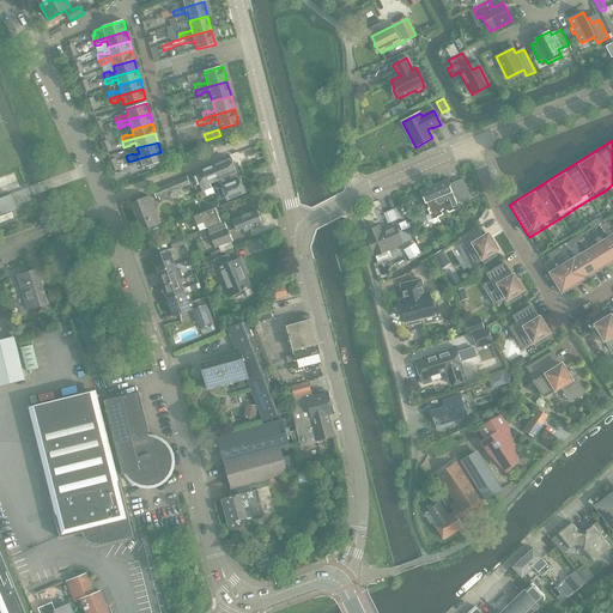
[(161,152),(128,162),(129,167),(137,165),(135,164),(141,162),(143,167),(146,167),(147,170),(153,169),(152,164),(163,162),(161,152)]
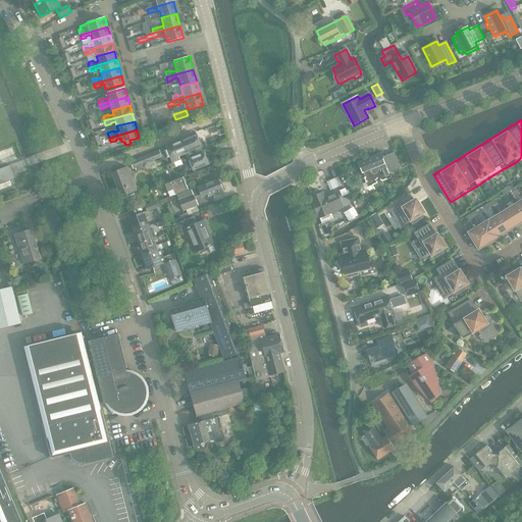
[(197,136),(179,143),(181,147),(183,147),(186,154),(187,157),(193,154),(192,152),(203,147),(200,140),(198,140),(197,136)]
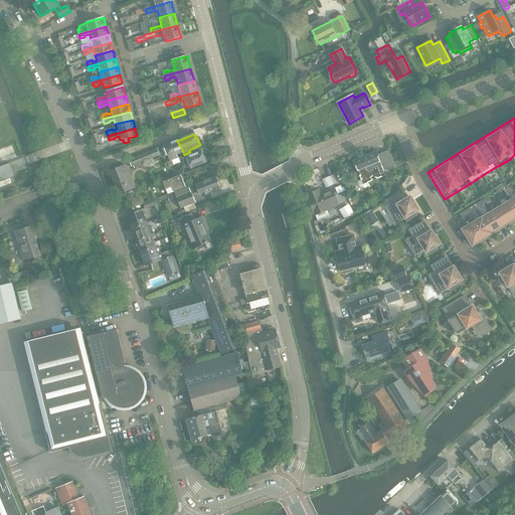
[(177,154),(181,153),(183,152),(180,145),(179,145),(177,141),(144,154),(147,161),(166,154),(169,161),(178,158),(177,154)]
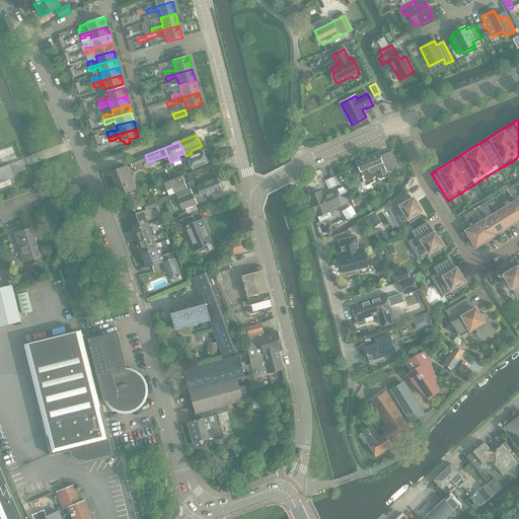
[(192,170),(209,163),(206,156),(205,156),(203,152),(183,159),(182,158),(179,159),(180,161),(183,160),(186,165),(190,164),(192,170)]
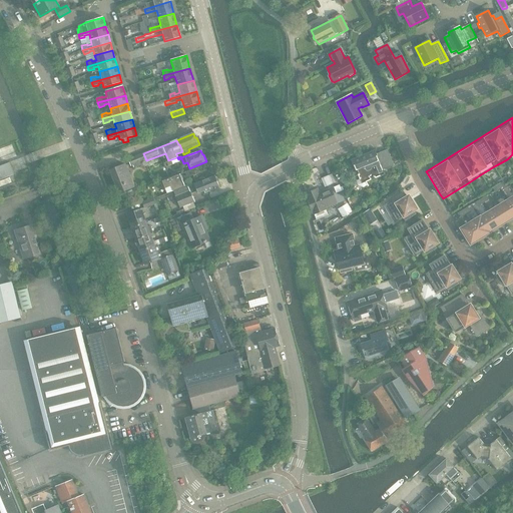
[(383,170),(394,166),(388,150),(376,154),(375,152),(353,161),(360,179),(356,181),(358,185),(364,188),(369,186),(367,182),(385,175),(383,170)]
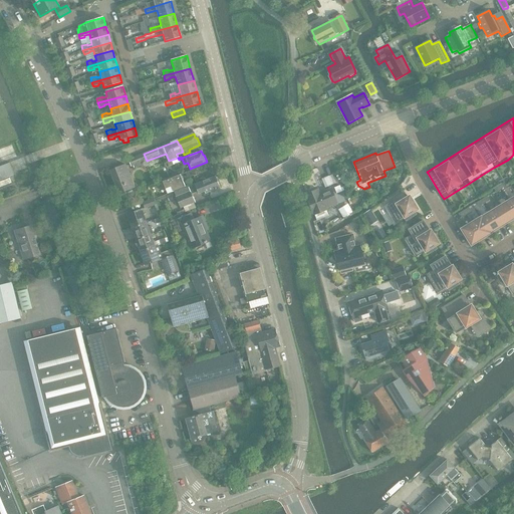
[(148,164),(147,161),(144,154),(138,156),(143,166),(148,164)]
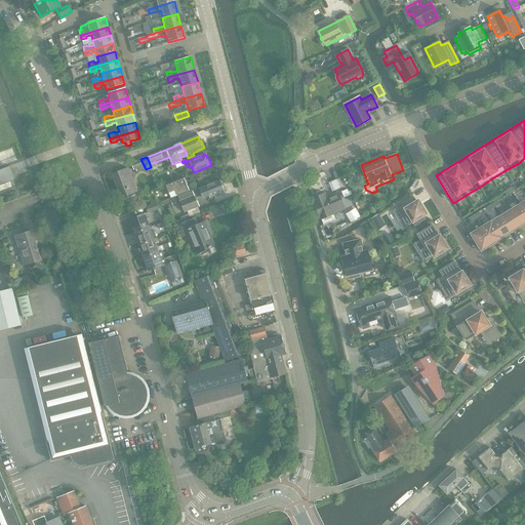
[(137,172),(146,169),(140,159),(131,162),(134,170),(136,170),(137,172)]
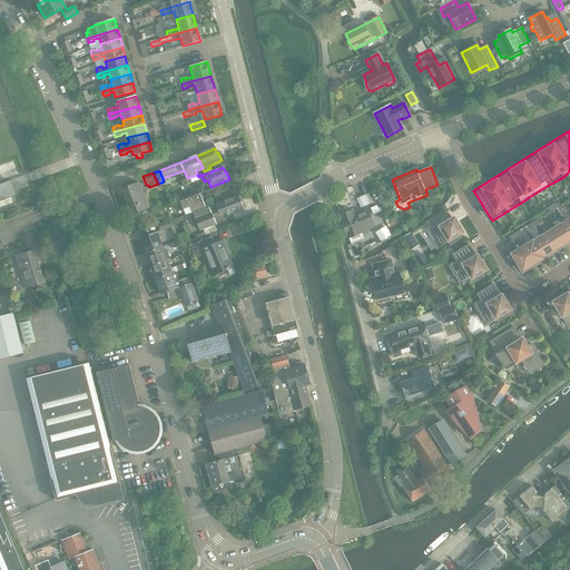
[(0,199),(16,194),(10,180),(0,184),(0,199)]
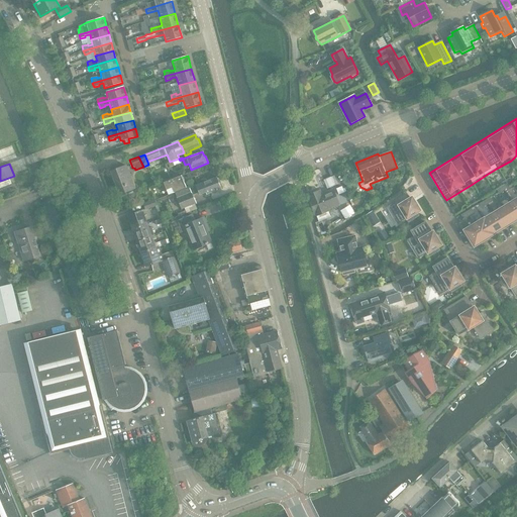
[(120,195),(135,189),(125,166),(110,172),(120,195)]
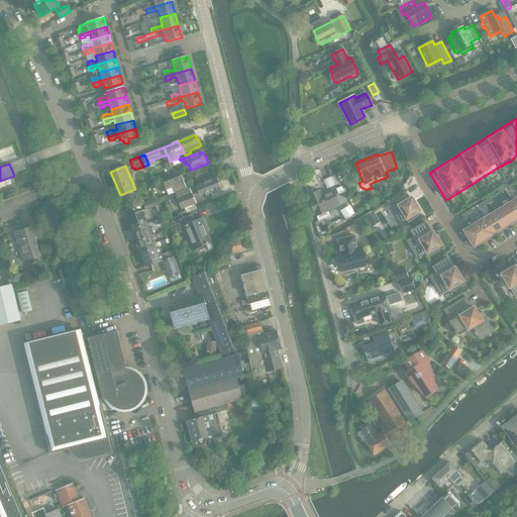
[(194,171),(187,175),(189,180),(196,177),(194,171)]
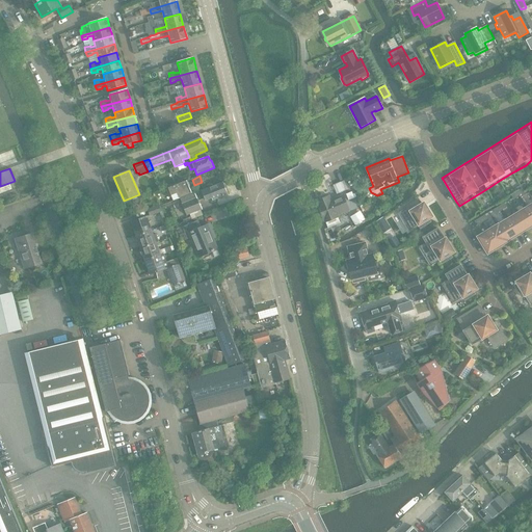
[(186,181),(168,188),(171,196),(173,201),(179,198),(180,198),(191,193),(189,187),(189,185),(188,183),(187,182),(186,181)]
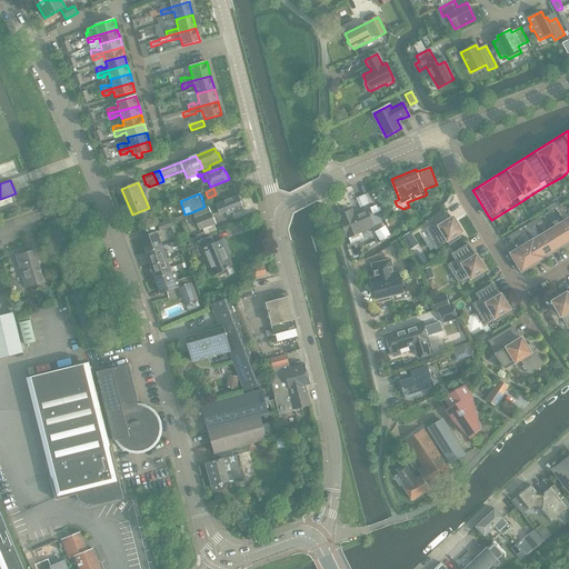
[(367,193),(358,197),(361,206),(370,202),(367,193)]
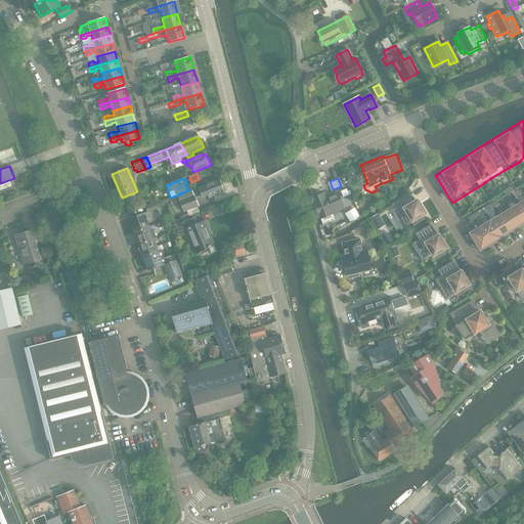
[(188,190),(177,195),(184,212),(199,206),(195,199),(201,195),(202,199),(208,195),(209,198),(224,191),(220,179),(191,191),(191,189),(188,190)]
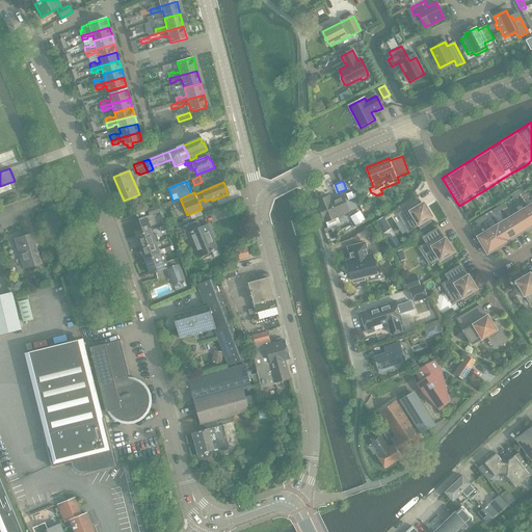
[(10,184),(0,187),(0,193),(0,194),(9,190),(12,189),(11,188),(10,184)]
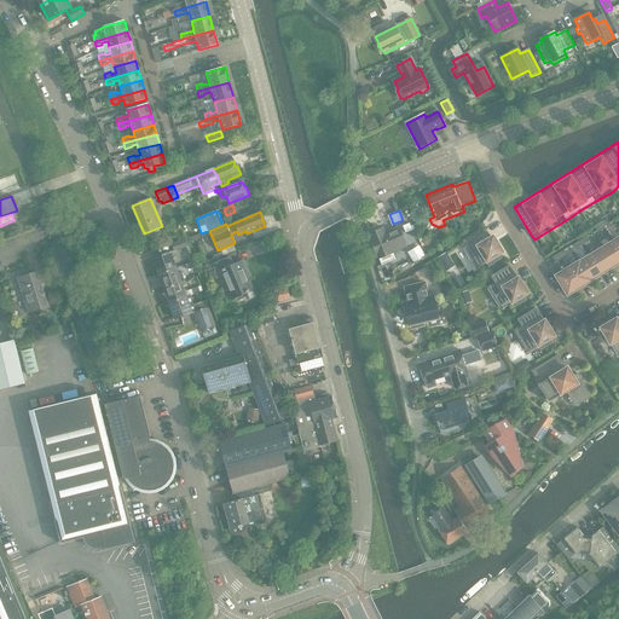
[(398,249),(406,246),(399,227),(386,233),(383,229),(368,235),(379,259),(380,259),(382,265),(395,260),(393,253),(399,250),(398,249)]
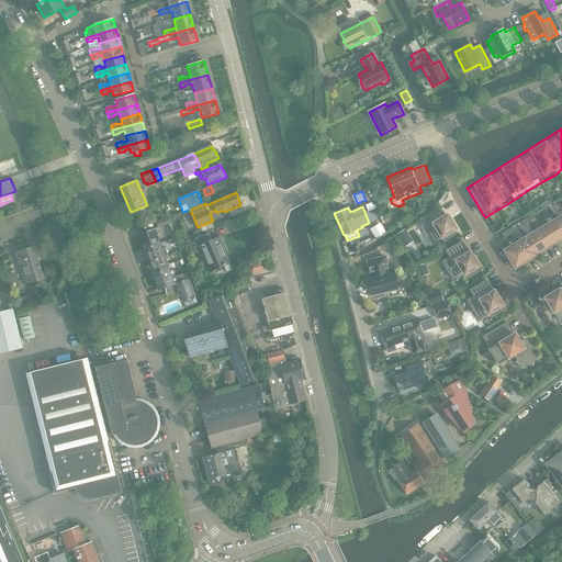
[(428,221),(420,225),(431,244),(442,237),(445,240),(454,235),(452,232),(457,228),(448,214),(446,215),(441,209),(427,217),(428,221)]
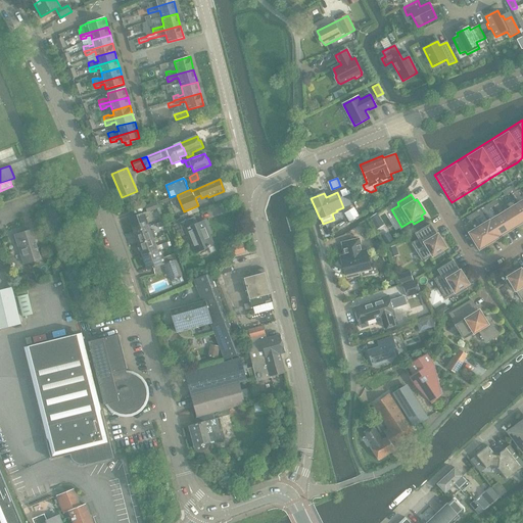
[(147,212),(158,208),(156,202),(145,206),(147,212)]
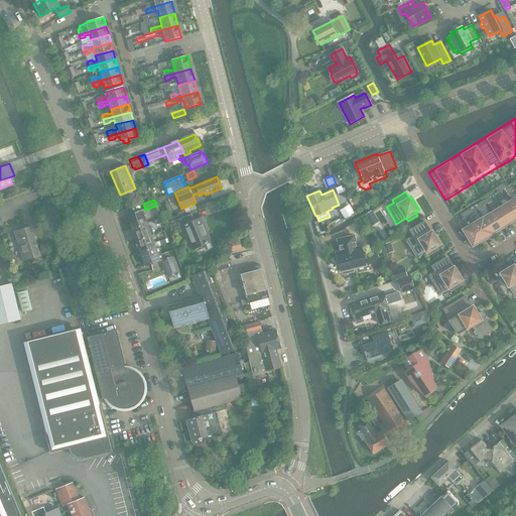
[(515,211),(511,202),(502,208),(511,223),(515,219),(515,211)]
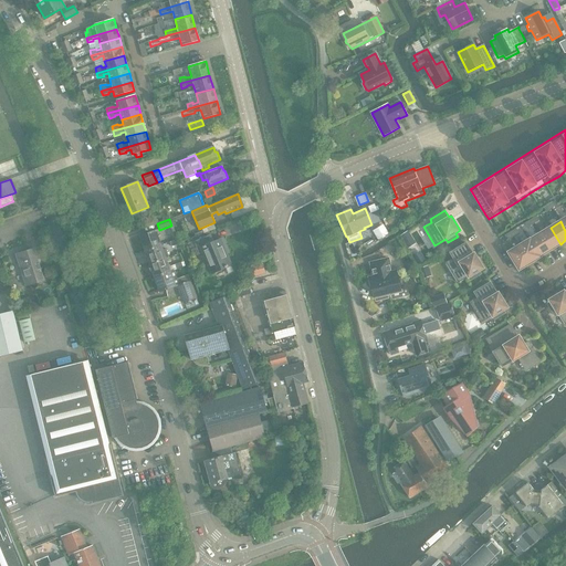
[(383,224),(373,231),(377,240),(388,233),(383,224)]
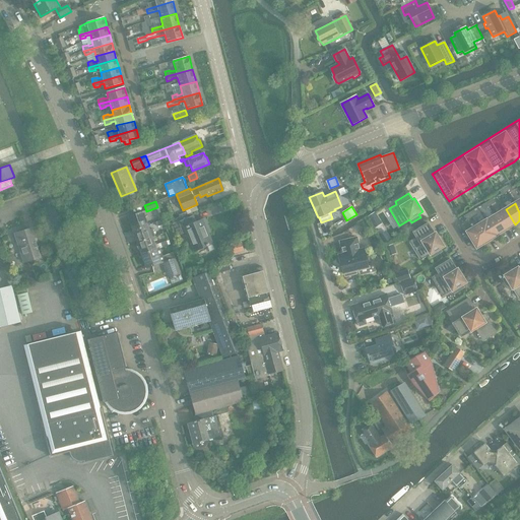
[(506,209),(496,214),(506,230),(515,224),(506,209)]
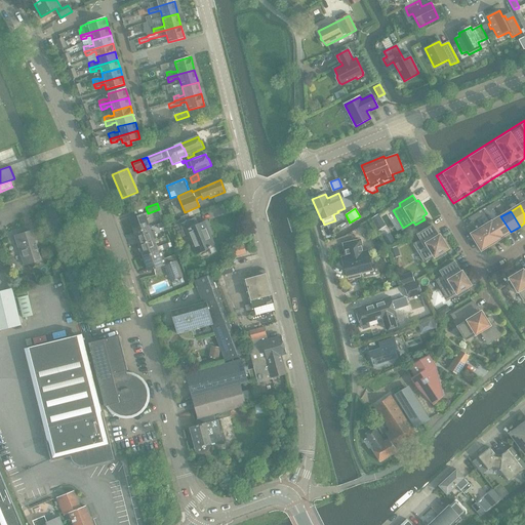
[(129,219),(134,233),(150,228),(145,213),(129,219)]
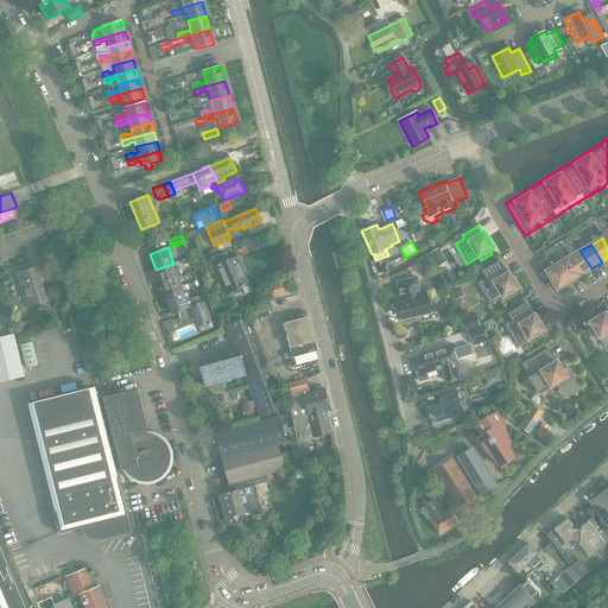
[(437,249),(429,254),(437,267),(445,263),(437,249)]
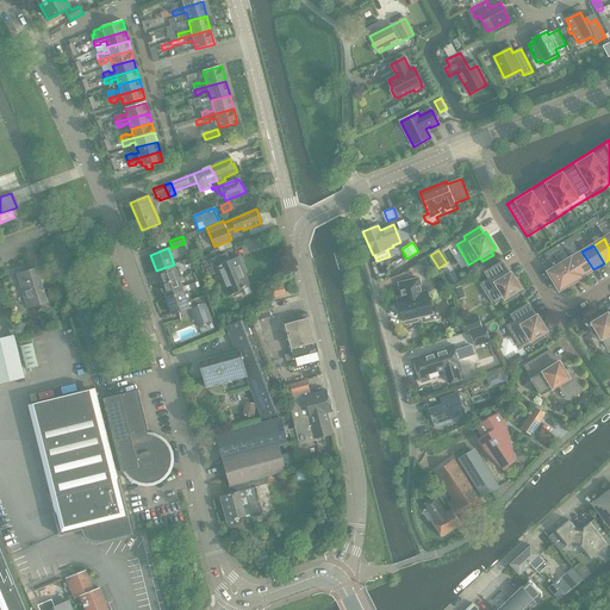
[(582,251),(571,259),(582,277),(593,269),(582,251)]
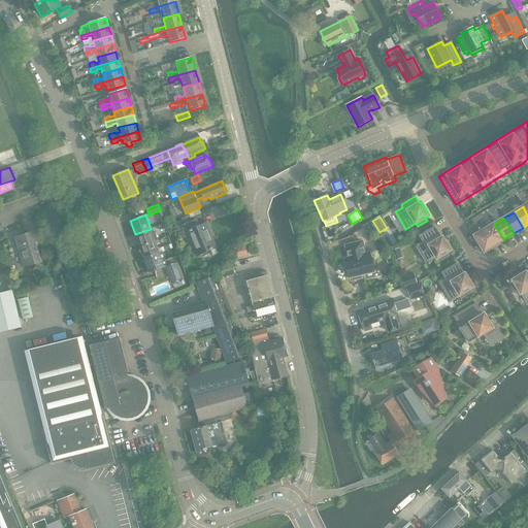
[(194,221),(182,226),(186,237),(189,236),(197,256),(211,251),(213,256),(219,254),(216,249),(212,238),(215,237),(208,223),(196,227),(194,221)]
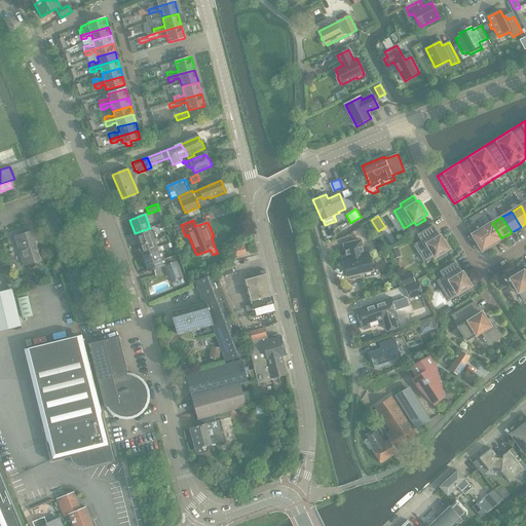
[(492,222),(483,228),(492,245),(502,238),(501,238),(492,223),(492,222)]
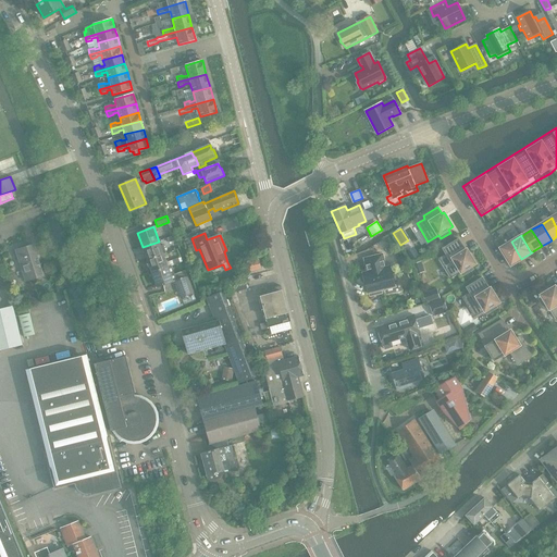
[(466,250),(459,239),(444,249),(446,254),(438,259),(450,279),(461,272),(463,275),(473,270),(471,267),(475,263),(467,249),(466,250)]
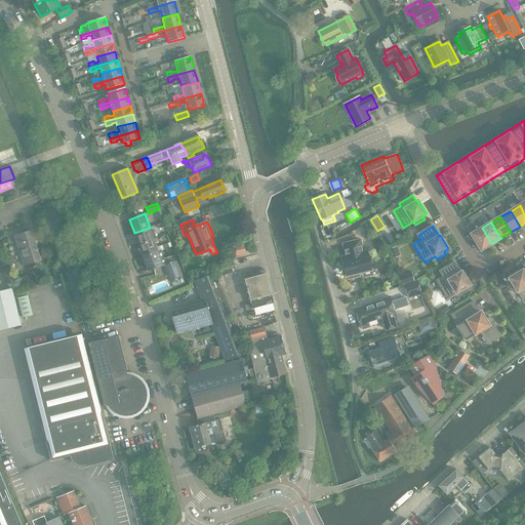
[(19,236),(6,240),(11,255),(25,251),(29,263),(43,257),(34,229),(33,229),(33,227),(18,232),(19,236)]
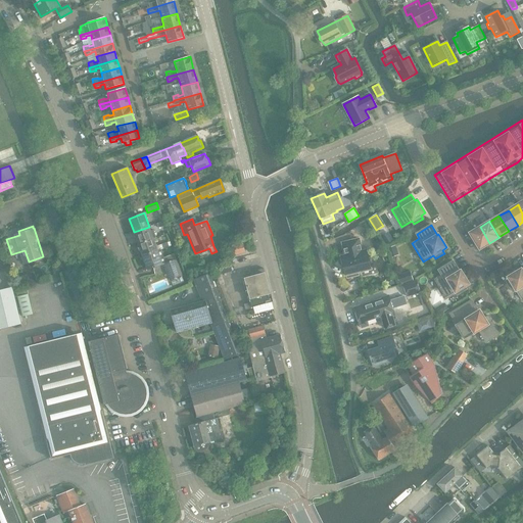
[(153,231),(151,232),(149,227),(134,232),(138,244),(154,239),(156,238),(153,231)]
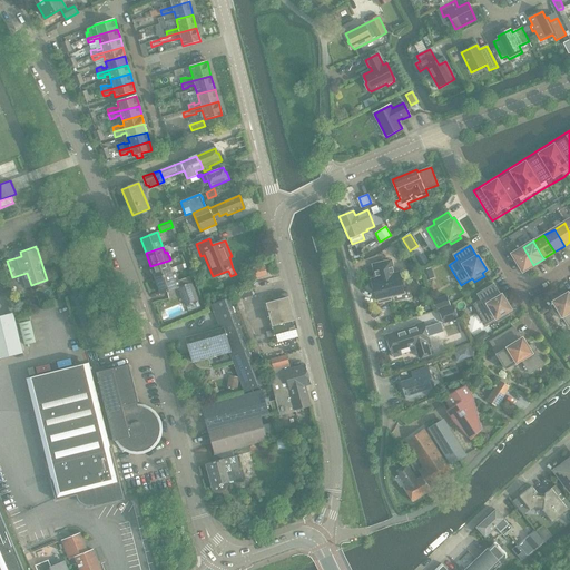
[(523,272),(533,265),(523,247),(512,254),(523,272)]
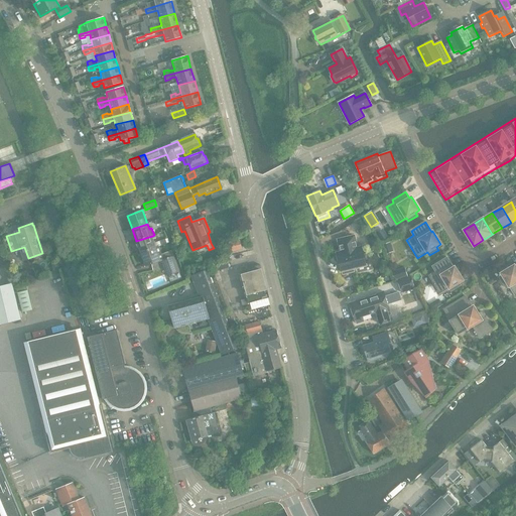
[(382,230),(375,234),(381,244),(388,239),(382,230)]
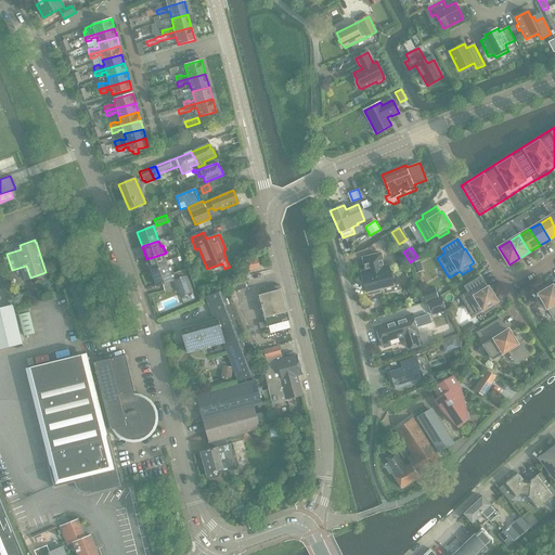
[(168,266),(164,254),(146,259),(152,272),(168,266)]
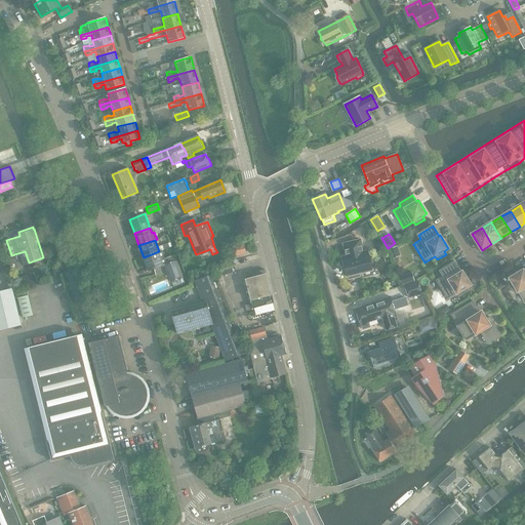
[(359,273),(372,270),(368,251),(363,252),(360,240),(344,244),(347,256),(342,257),(347,276),(348,276),(349,279),(360,277),(359,273)]
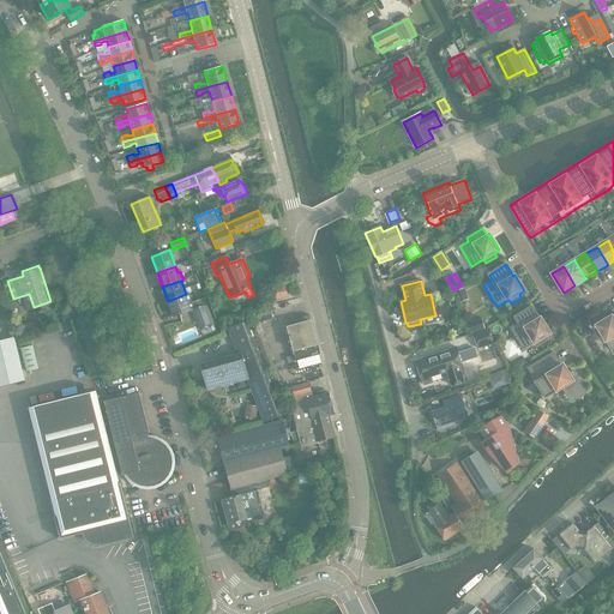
[(445,282),(438,287),(441,294),(450,289),(445,282)]
